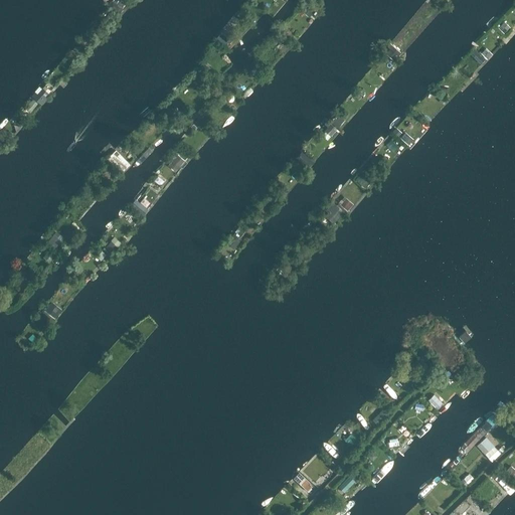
[(112,1),(108,7),(117,14),(122,9),(112,1)]
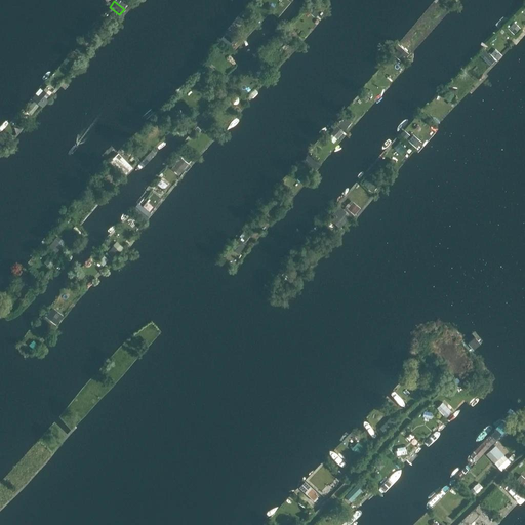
[(313,7),(310,11),(315,15),(318,11),(313,7)]
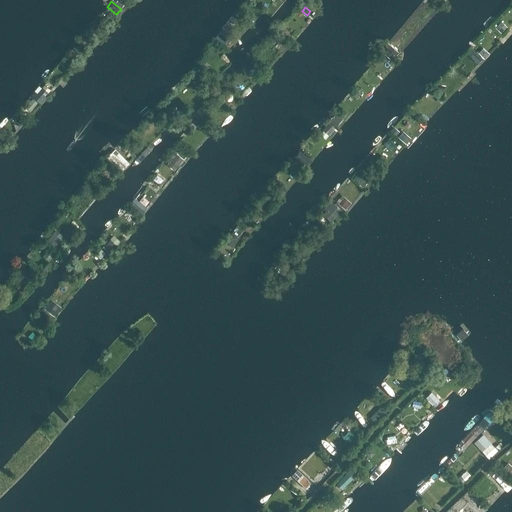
[(502,22),(496,28),(501,33),(507,27),(502,22)]
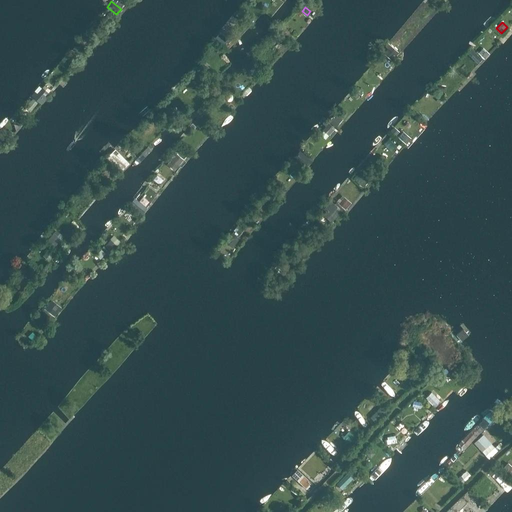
[(222,29),(214,38),(224,46),(231,37),(222,29)]
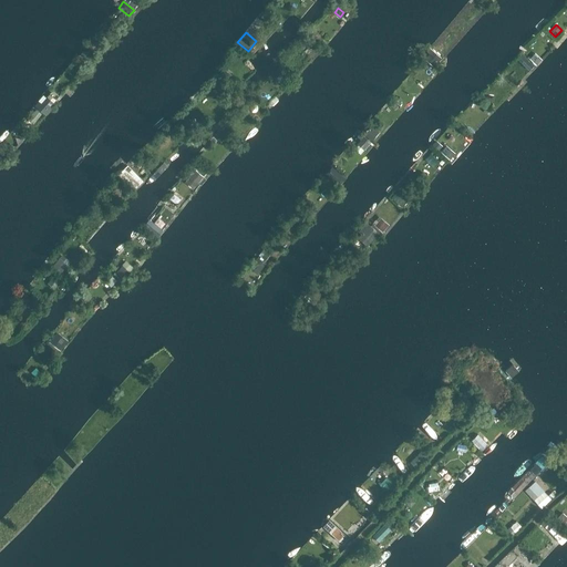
[(310,40),(307,43),(312,50),(316,45),(310,40)]
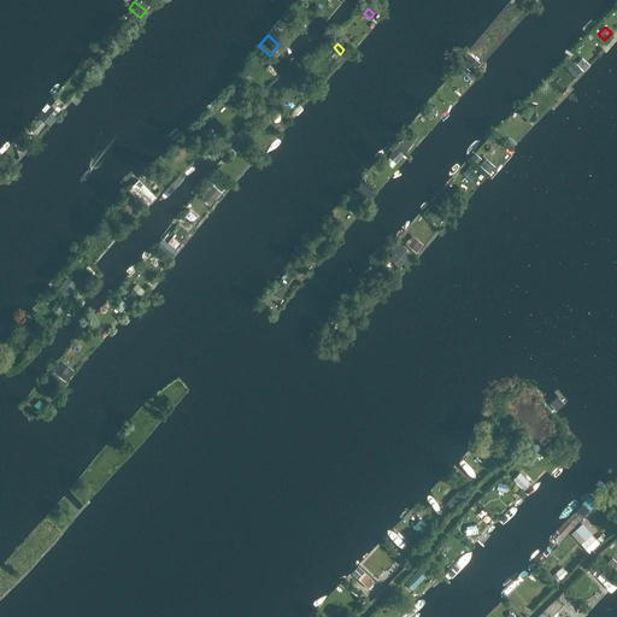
[(93,53),(87,60),(95,66),(100,59),(93,53)]
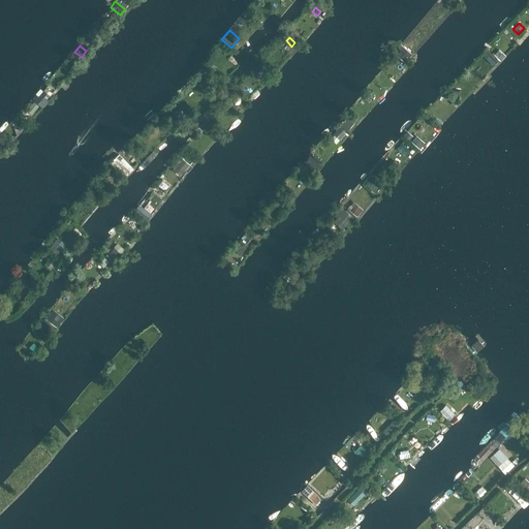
[(400,51),(396,56),(399,58),(401,56),(406,60),(411,54),(403,48),(401,45),(398,49),(400,51)]
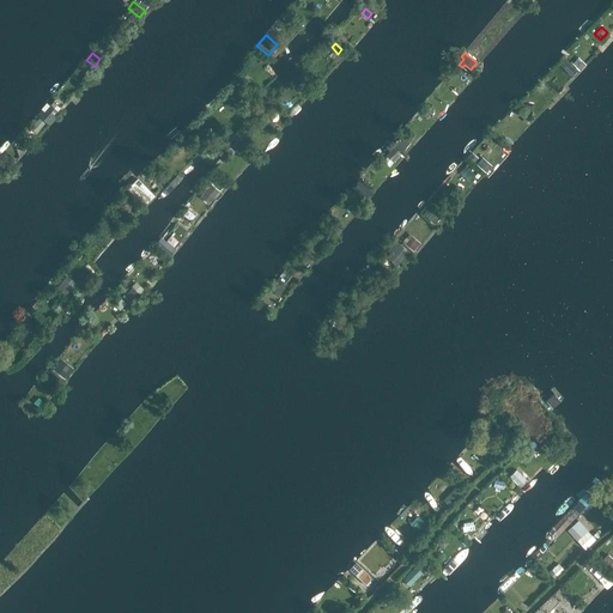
[(578,58),(572,65),(580,71),(586,65),(578,58)]
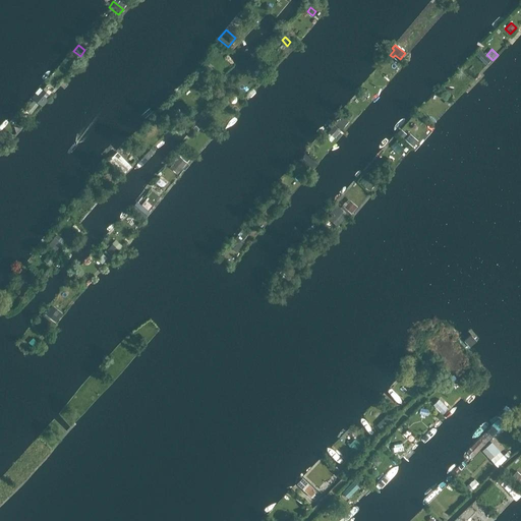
[(69,54),(63,61),(67,63),(72,57),(69,54)]
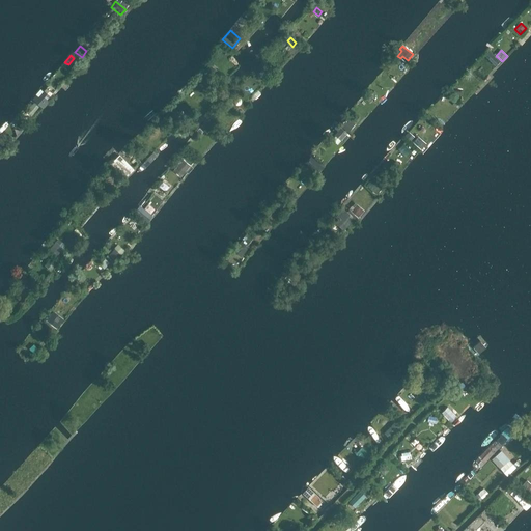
[(495,57),(491,62),(496,67),(500,62),(495,57)]
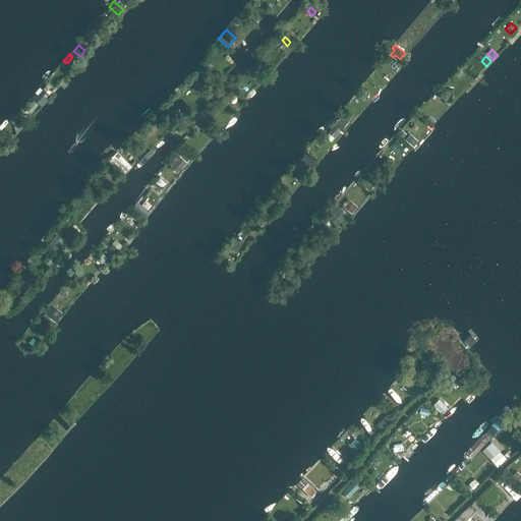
[(207,63),(203,68),(210,73),(213,69),(207,63)]
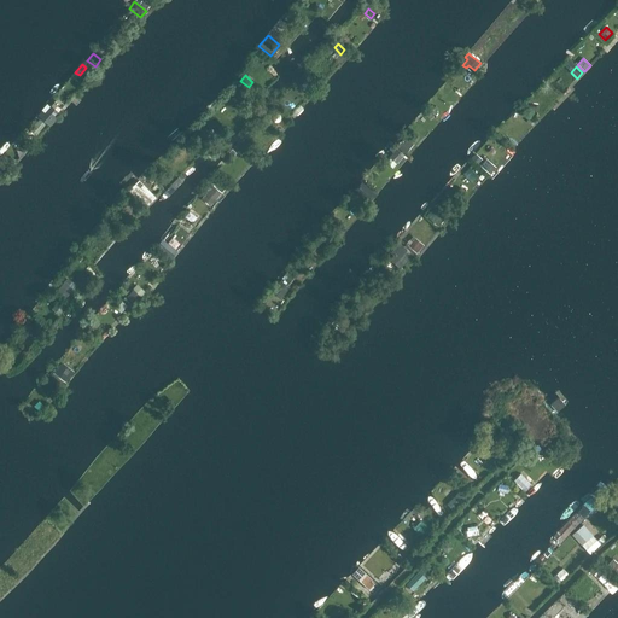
[(42,110),(38,115),(51,127),(58,118),(56,116),(59,112),(52,106),(45,114),(42,110)]
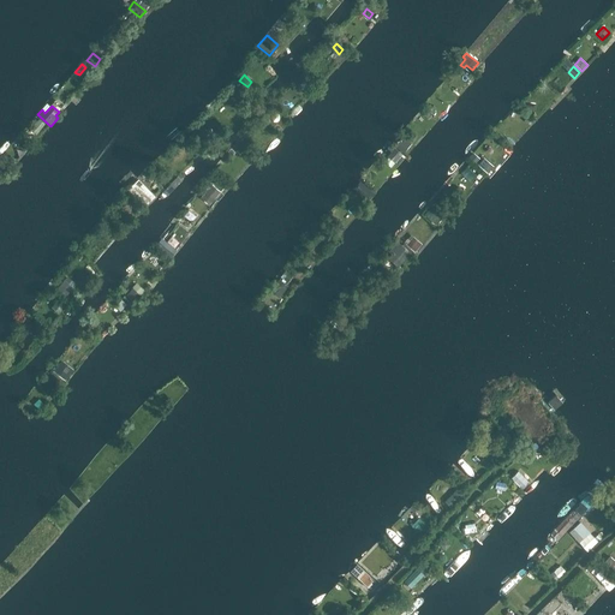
[(40,119),(34,126),(40,131),(46,124),(40,119)]
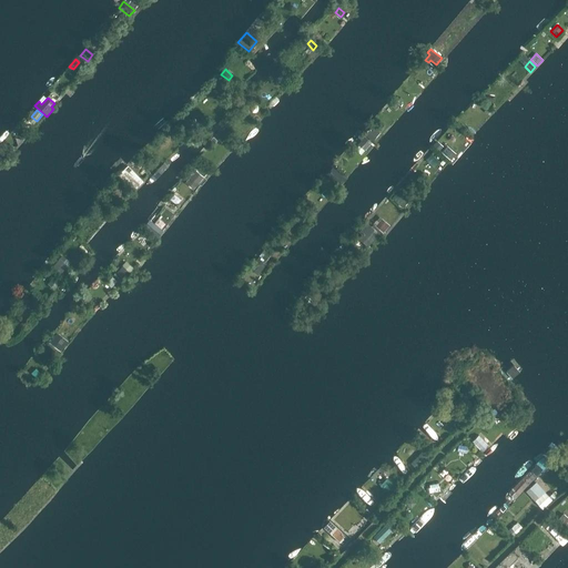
[(372,125),(364,135),(372,142),(381,133),(372,125)]
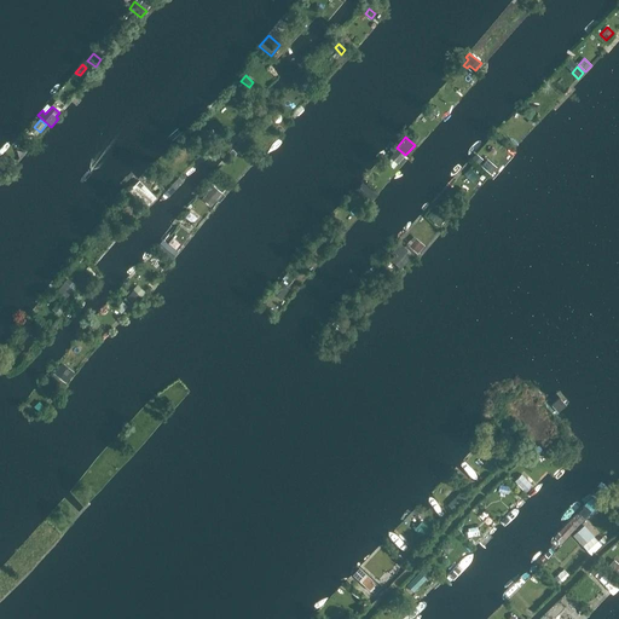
[(241,140),(233,148),(241,156),(249,149),(241,140)]
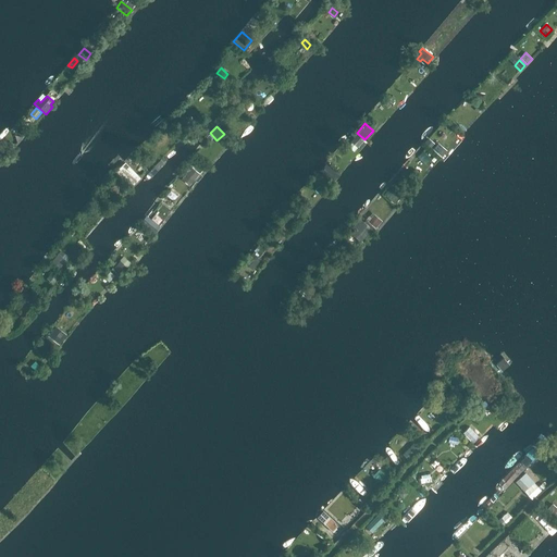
[(27,127),(22,133),(25,136),(31,130),(27,127)]
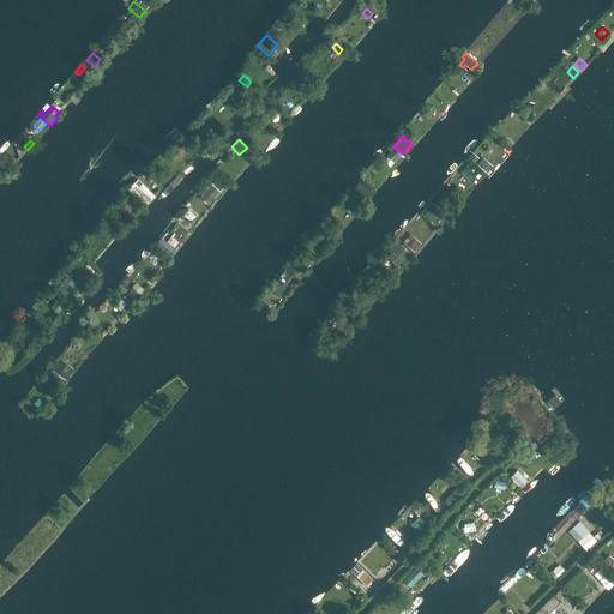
[(391,150),(389,154),(397,160),(402,154),(393,148),(392,148),(391,150)]
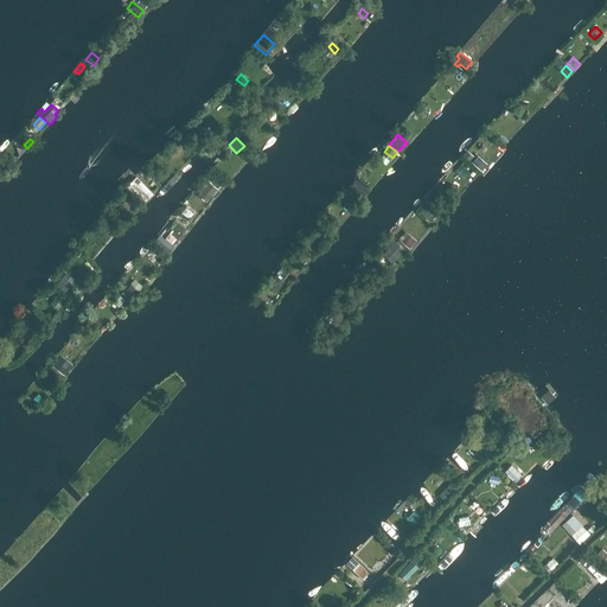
[(467,151),(462,155),(468,160),(473,155),(467,151)]
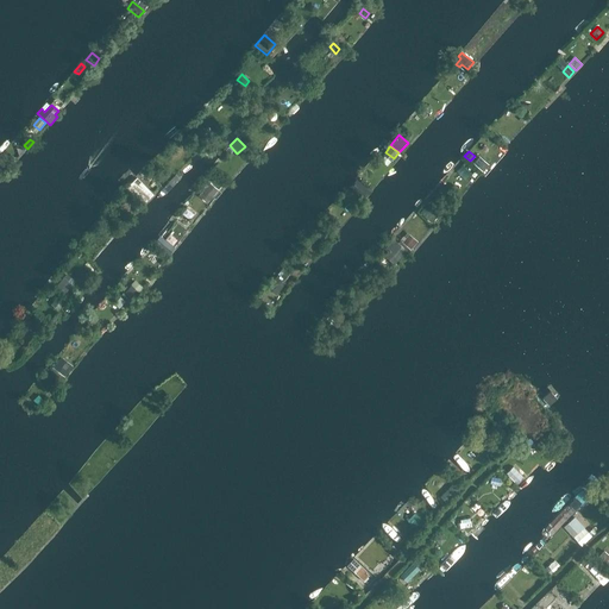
[(479,156),(473,163),(483,170),(489,164),(479,156)]
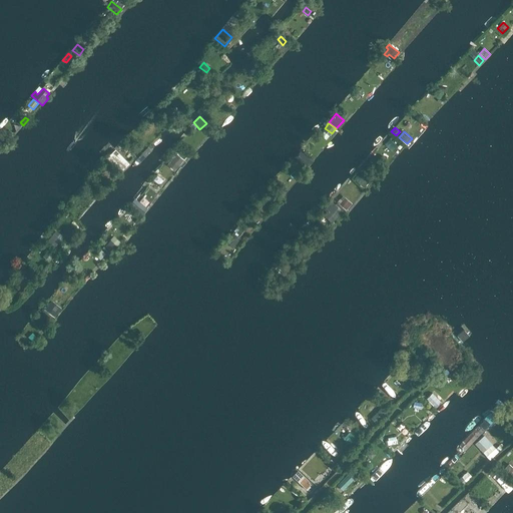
[(2,134),(0,135),(0,143),(3,147),(9,140),(2,134)]
